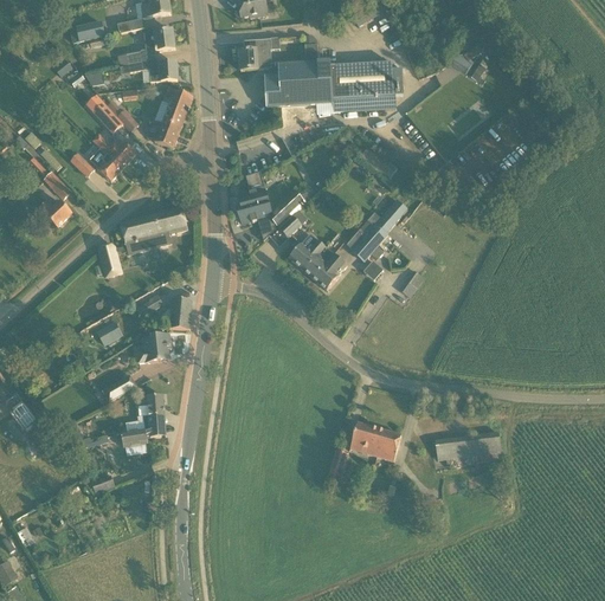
[(141,17),(158,13),(169,12),(168,0),(140,0),(141,11),(140,11),(141,17)]
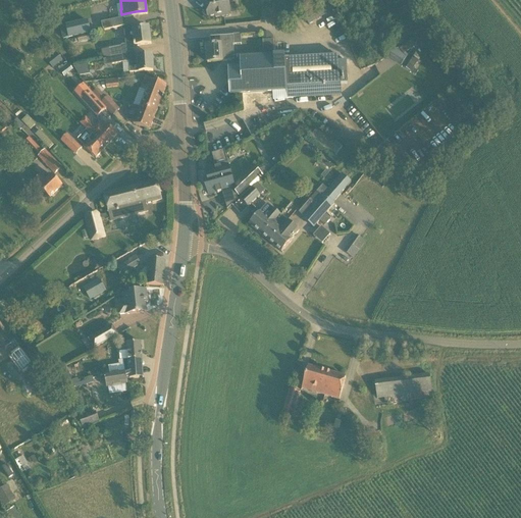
[(204,0),(206,13),(214,12),(214,13),(229,11),(227,0),(204,0)]
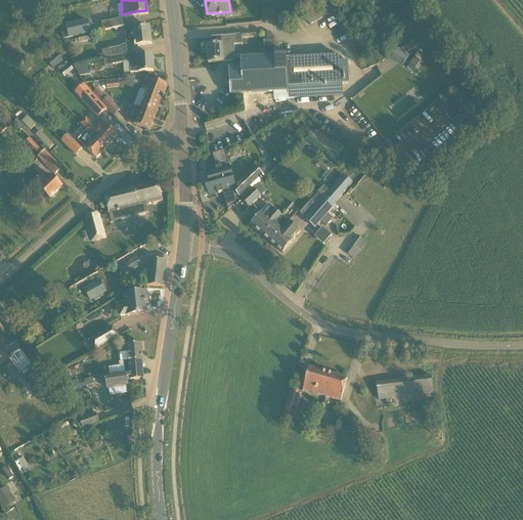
[(102,28),(124,23),(123,14),(100,18),(102,28)]
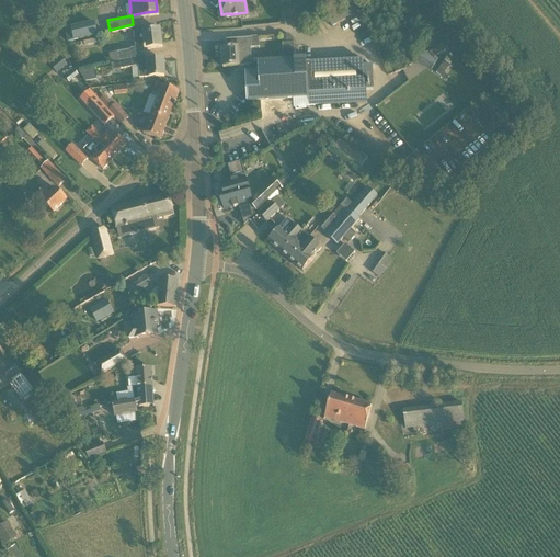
[(72,37),(82,36),(96,33),(93,18),(69,23),(70,24),(64,25),(67,38),(73,37),(72,37)]
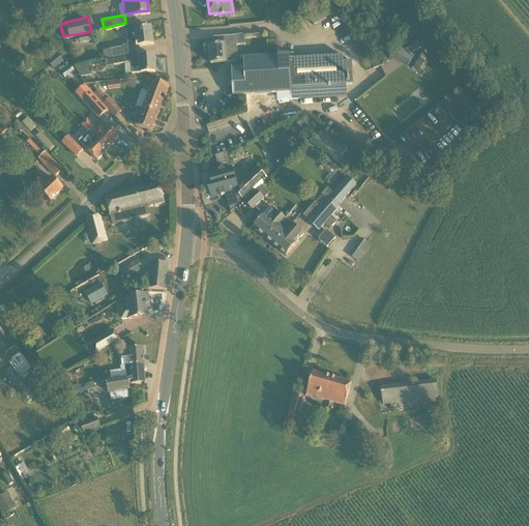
[(134,27),(125,28),(125,35),(126,42),(135,42),(135,44),(152,41),(150,25),(134,27)]
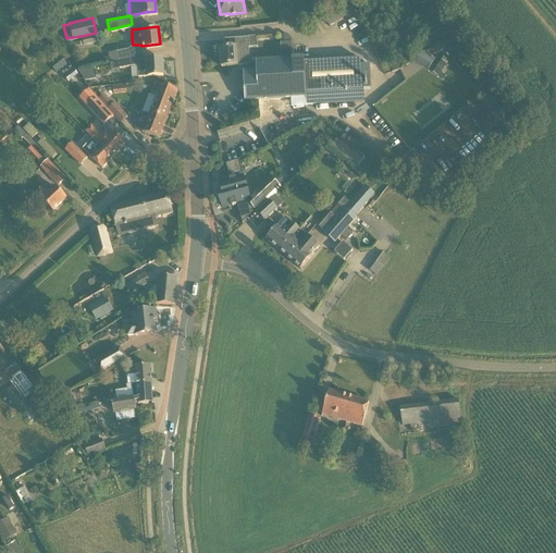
[(98,32),(96,33),(82,36),(83,42),(99,39),(98,32)]
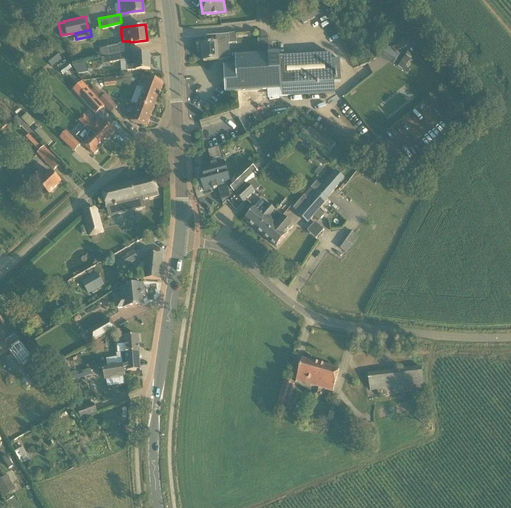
[(202,57),(212,57),(228,56),(229,55),(228,41),(228,32),(215,32),(216,41),(211,41),(201,42),(202,42),(202,57)]
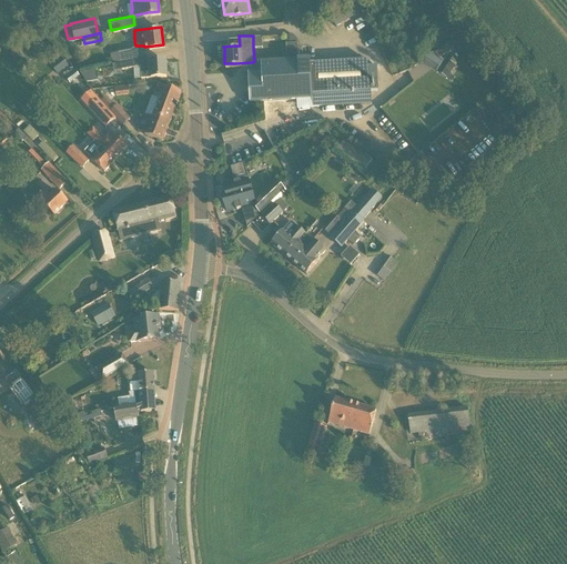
[(366,63),(366,57),(310,60),(309,56),(297,56),(296,40),(285,40),(286,57),(271,58),(260,58),(260,64),(261,69),(254,69),(247,69),(247,83),(249,99),(262,98),(289,97),(311,96),(311,91),(367,88),(377,87),(376,62),(366,63)]
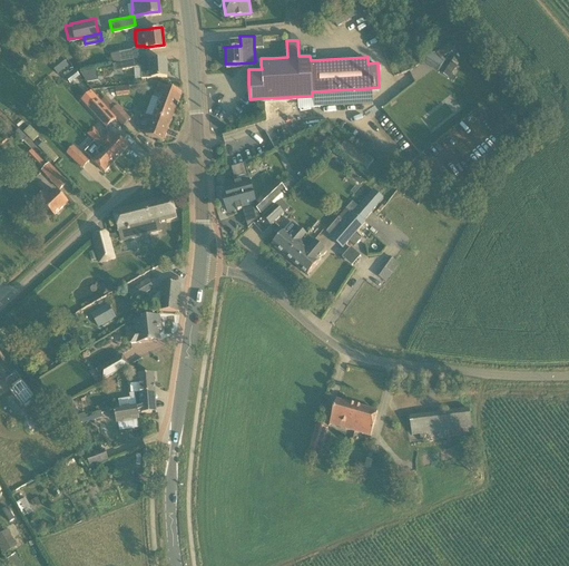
[(133,55),(131,47),(109,51),(111,61),(111,60),(133,55)]
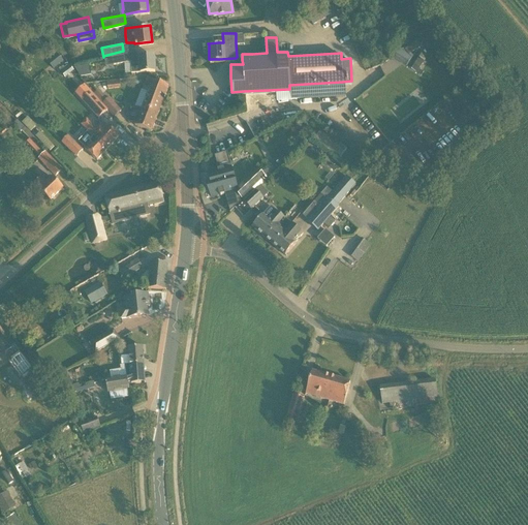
[(415,69),(425,55),(415,49),(405,63),(415,69)]
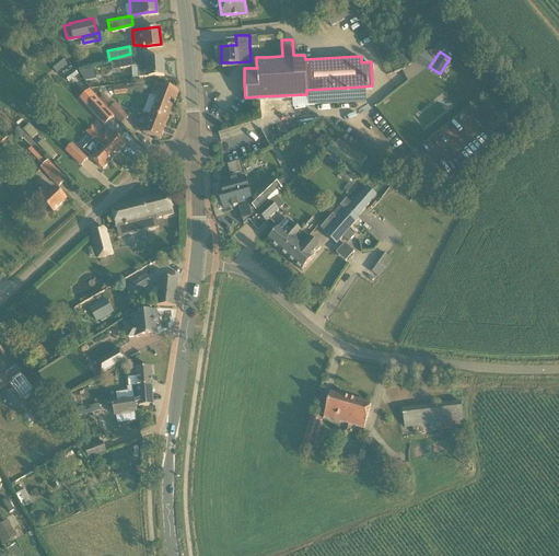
[(56,69),(67,61),(59,53),(49,61),(56,69)]
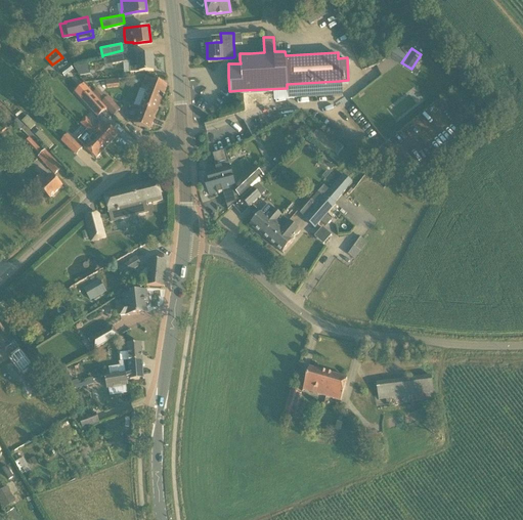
[(102,55),(102,56),(104,63),(112,62),(112,61),(124,58),(122,50),(102,55)]
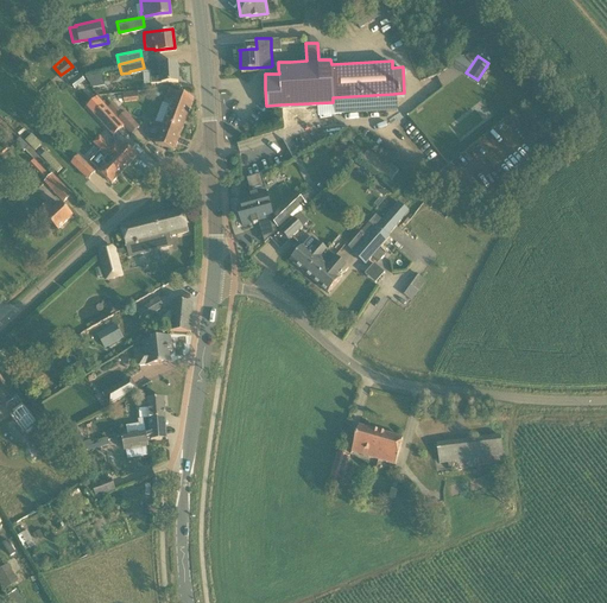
[(150,81),(160,80),(177,78),(176,61),(159,62),(159,63),(149,64),(149,71),(150,81)]
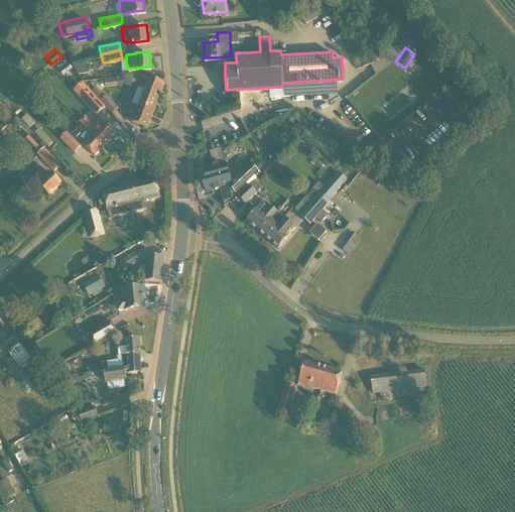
[(85,60),(72,62),(73,72),(86,70),(85,60)]
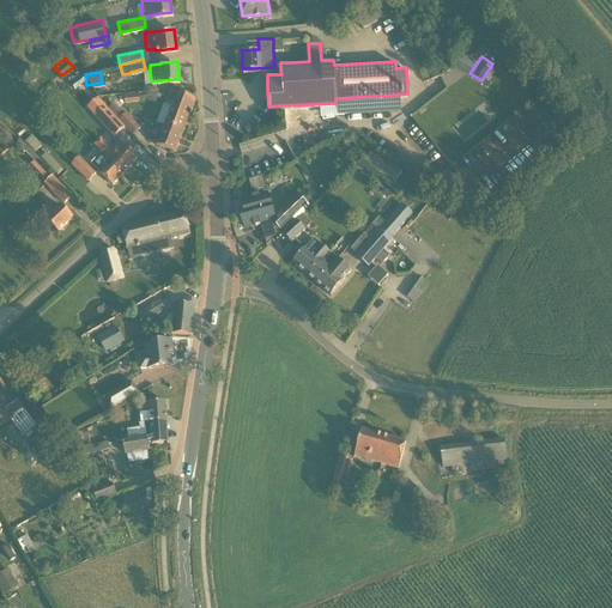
[(174,149),(194,96),(170,86),(164,101),(170,103),(163,121),(153,119),(147,135),(156,139),(156,141),(174,149)]
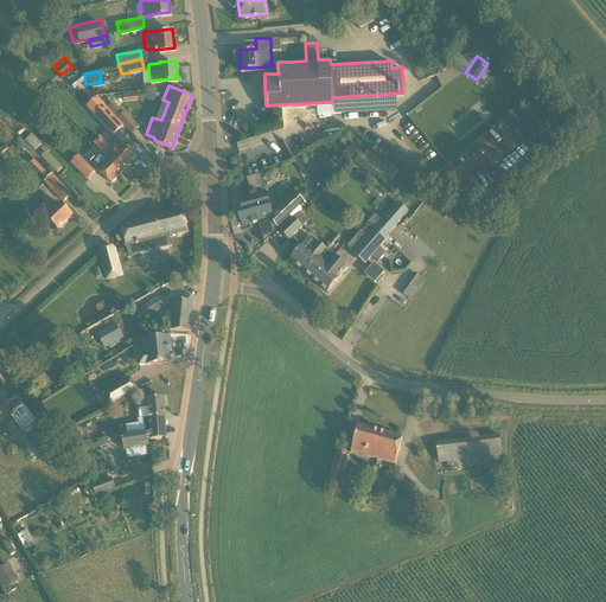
[(122,122),(112,111),(103,101),(94,110),(113,132),(122,122)]
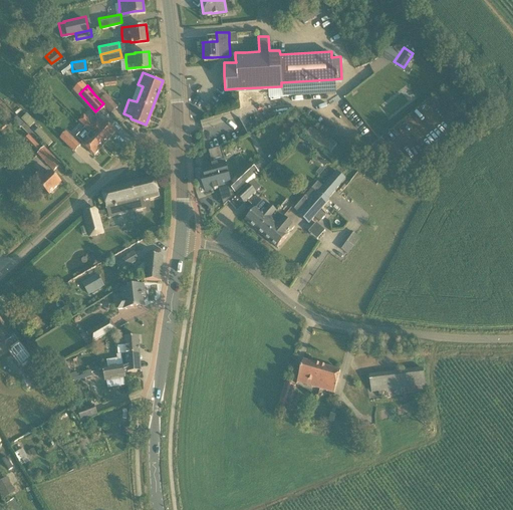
[(103,93),(98,97),(103,103),(104,103),(110,110),(116,104),(105,91),(103,93)]
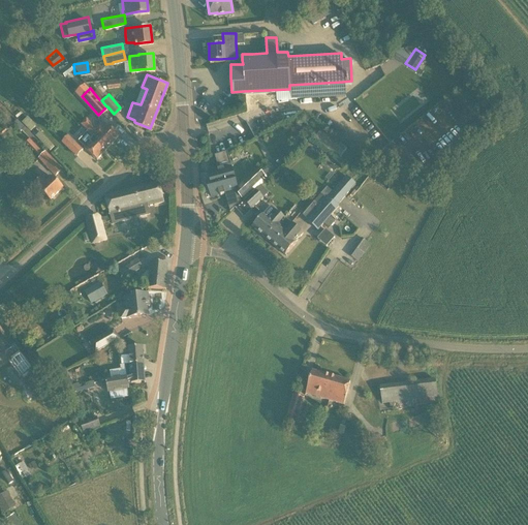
[(21,120),(30,128),(35,123),(27,114),(21,120)]
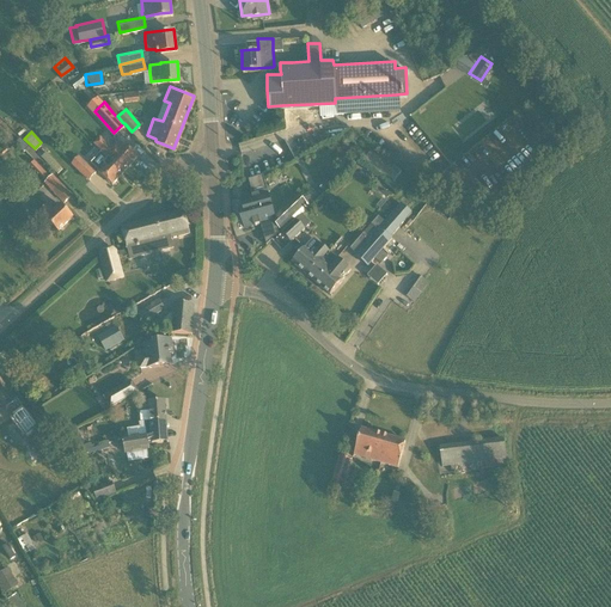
[(115,140),(110,145),(99,134),(92,141),(104,152),(122,170),(138,153),(129,145),(124,140),(121,145),(115,140)]
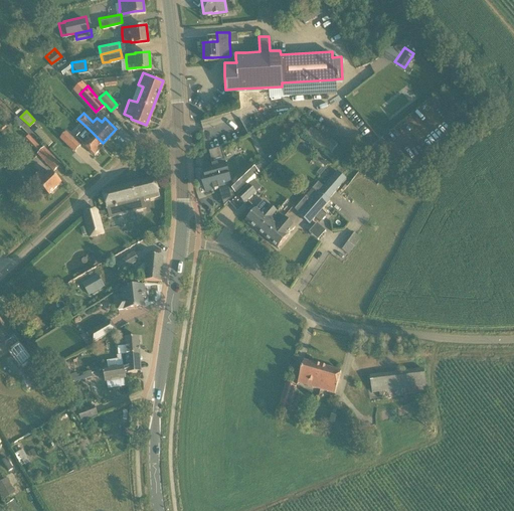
[(329,152),(337,141),(313,123),(305,134),(329,152)]
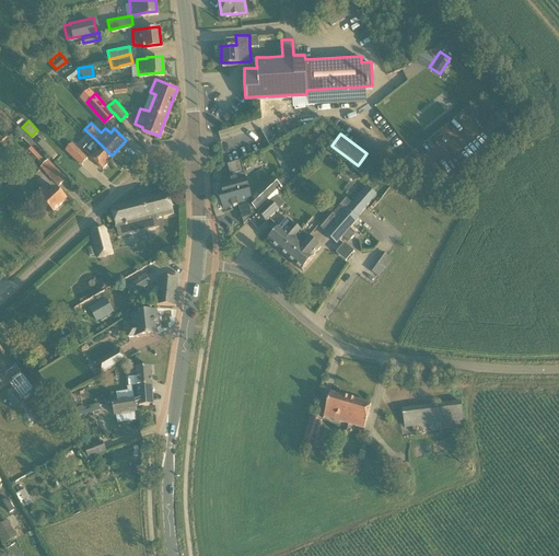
[(36,141),(51,157),(57,152),(42,137),(36,141)]
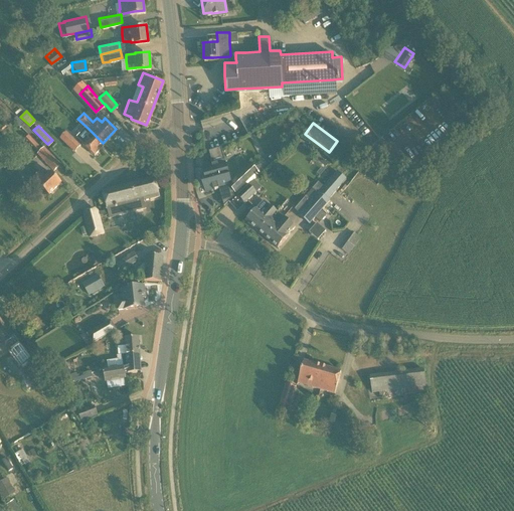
[(103,143),(88,128),(86,127),(77,136),(81,140),(80,141),(94,153),(103,143)]
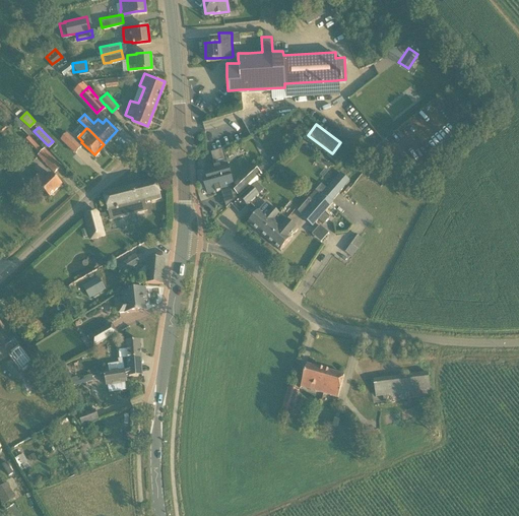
[(66,131),(60,136),(74,150),(80,144),(66,131)]
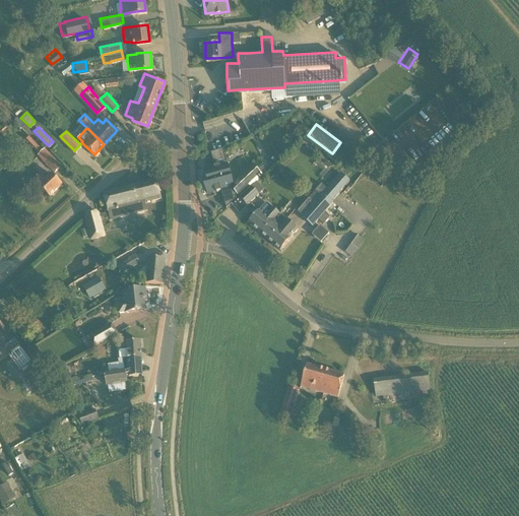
[(27,133),(24,137),(39,151),(43,148),(35,140),(27,133)]
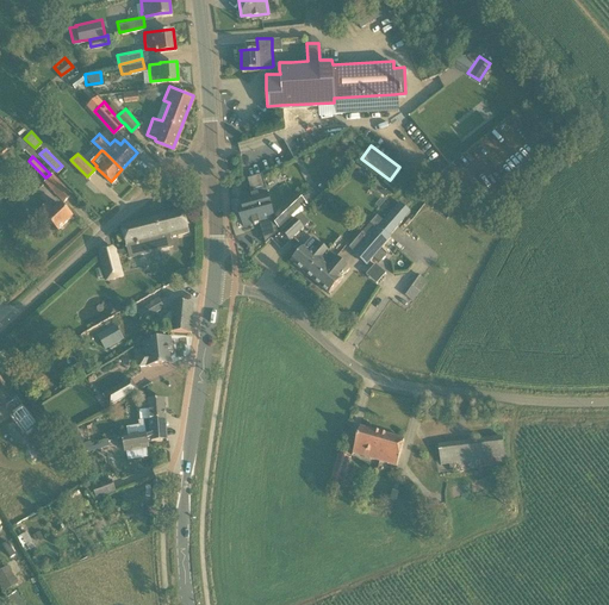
[(45,178),(44,179),(63,199),(70,192),(51,172),(50,174),(45,178)]
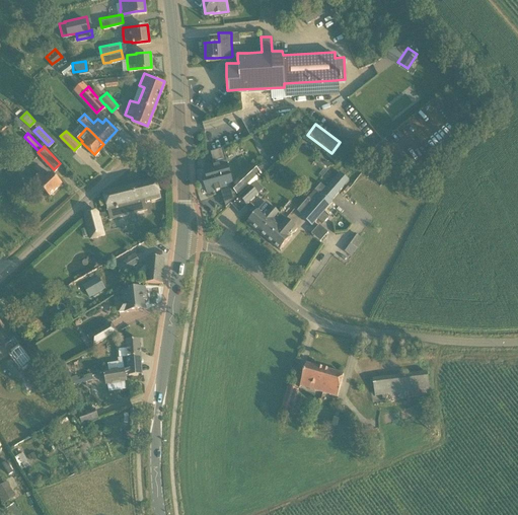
[(206,172),(202,173),(207,191),(213,189),(214,189),(214,190),(220,188),(221,191),(225,205),(237,192),(233,188),(234,188),(237,185),(236,178),(235,177),(234,178),(231,179),(222,146),(209,149),(213,163),(212,163),(213,164),(205,167),(206,172)]
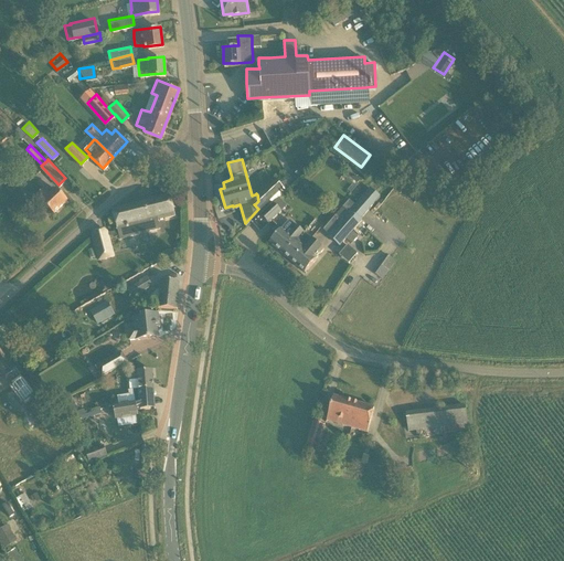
[(379,191),(386,182),(376,173),(369,182),(379,191)]
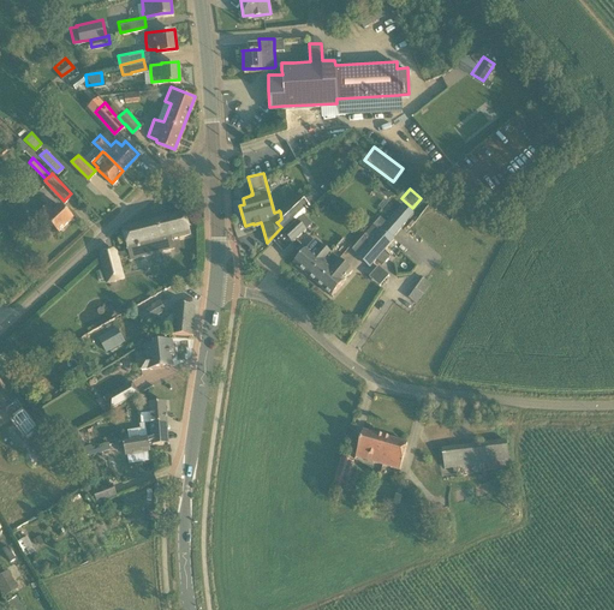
[(276,222),(281,227),(308,203),(298,192),(279,210),(280,211),(281,219),(278,222),(276,222)]
